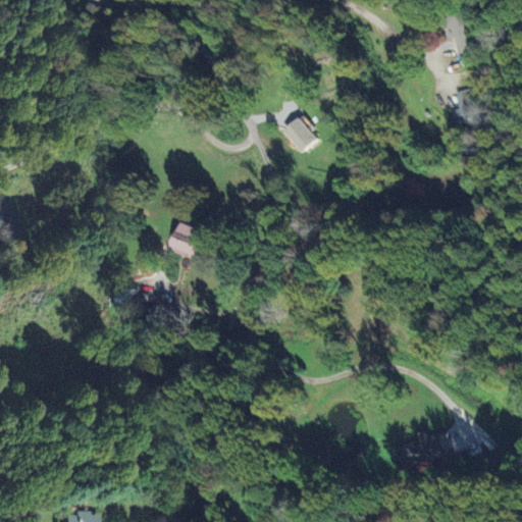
[(456,39),(456,52),(471,51),(469,15),(446,16),(448,40),(456,39)]
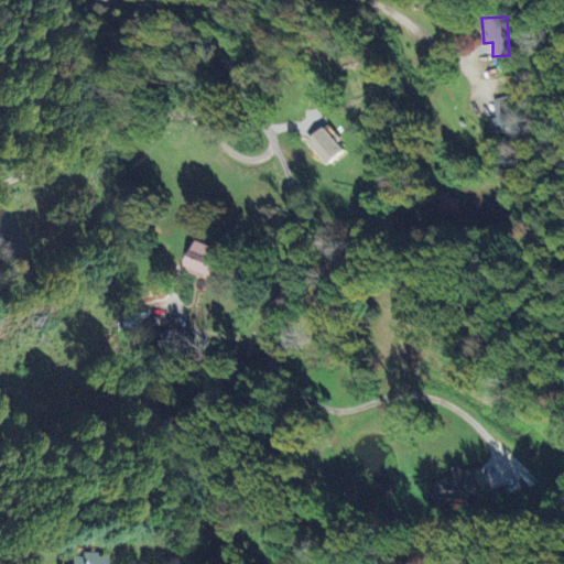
[(488,118),(492,133),(525,127),(518,94),(491,99),(495,117),(488,118)]
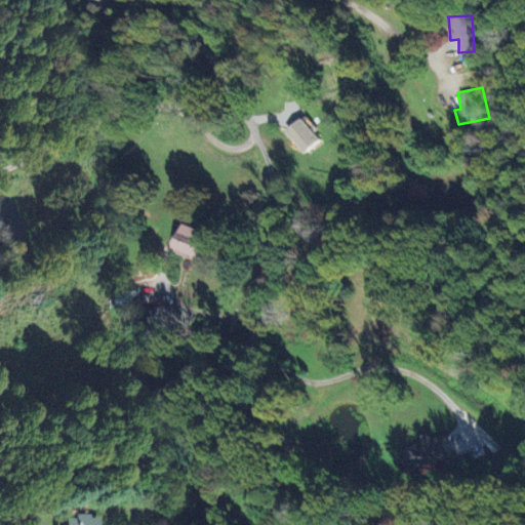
[(301,153),(317,140),(298,118),(283,131),(301,153)]
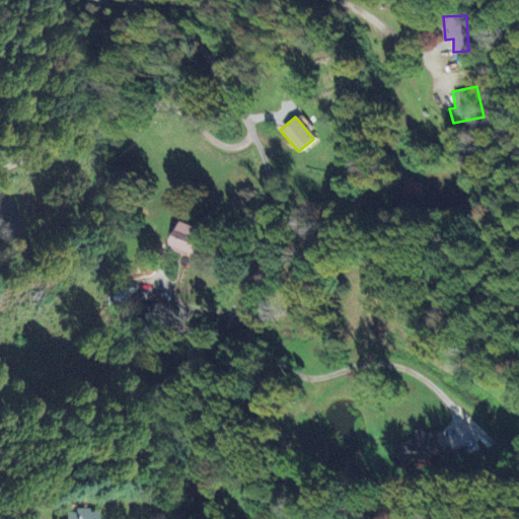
[(166,244),(193,254),(202,231),(175,221),(166,244)]
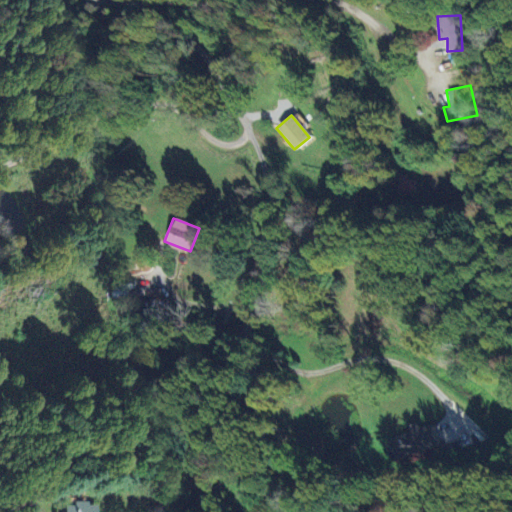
[(408,433),(386,440),(392,459),(436,446),(430,425),(418,429),(416,423),(406,426),(408,433)]
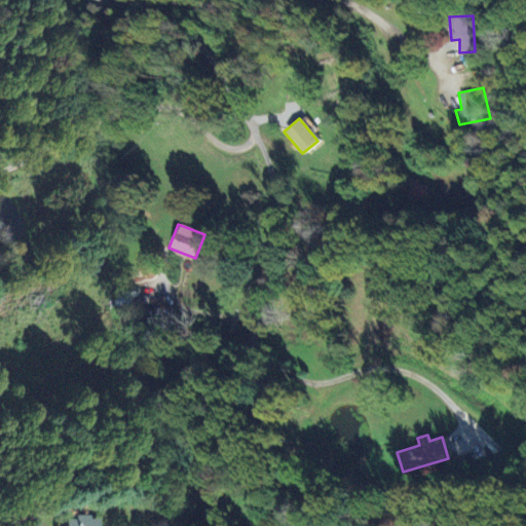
[(94,525),(94,517),(68,517),(68,520),(55,520),(55,525),(94,525)]
